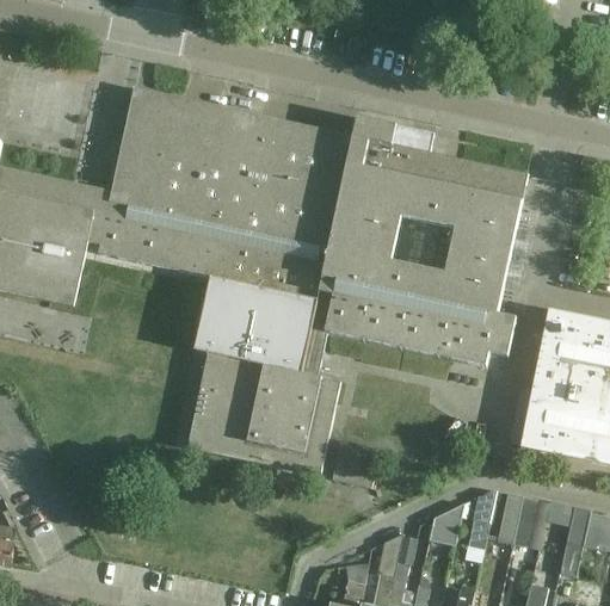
[(0,288),(73,304),(87,240),(99,242),(98,252),(210,276),(195,350),(208,352),(186,446),(320,476),(340,381),(316,375),(327,331),(485,365),(476,409),(490,412),(503,354),(507,356),(516,316),(497,311),(503,285),(509,258),(528,172),(430,150),(433,133),(357,116),(352,134),(259,113),(258,123),(245,121),(247,111),(134,86),(111,189),(0,164),(0,148),(1,141),(0,138),(0,288)]
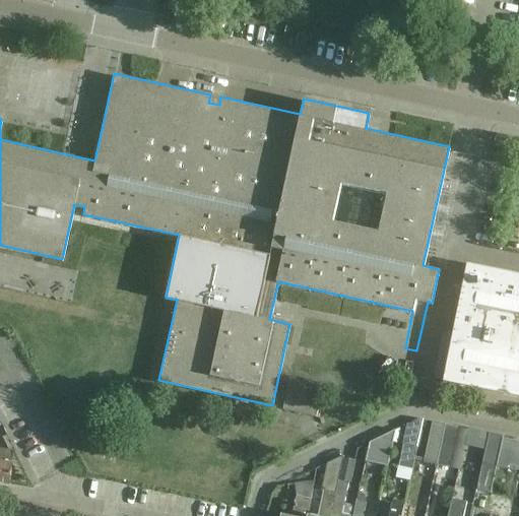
[(518,272),(466,262),(443,380),(518,395),(518,272)]
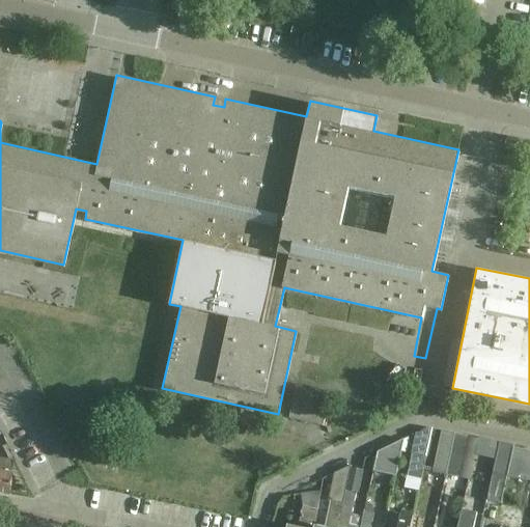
[(288,416),(323,423),(330,389),(296,382),(288,416)]
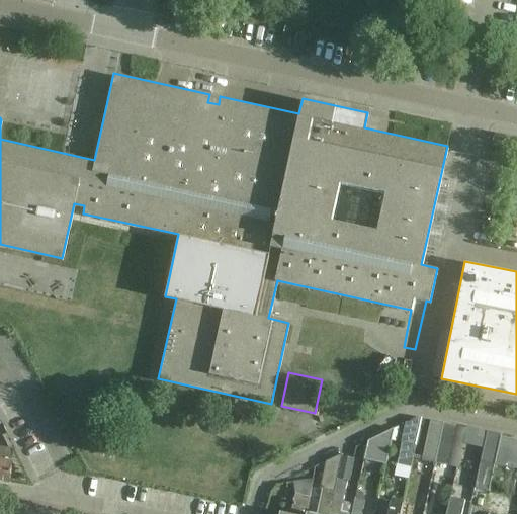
[(405,425),(402,440),(395,472),(408,475),(421,415),(417,414),(403,421),(405,425)]
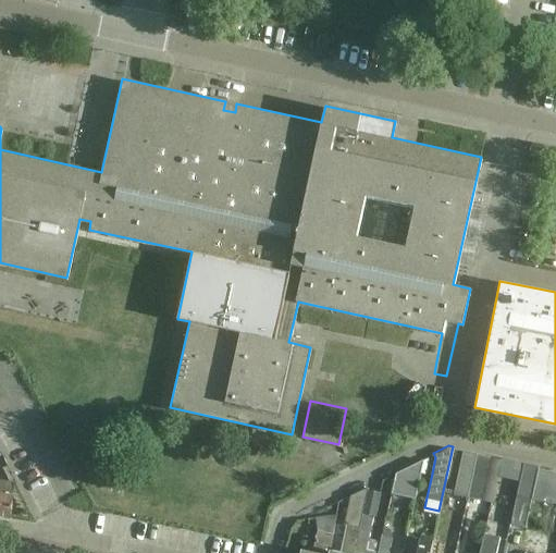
[(477,452),(462,449),(453,492),(467,495),(477,452)]
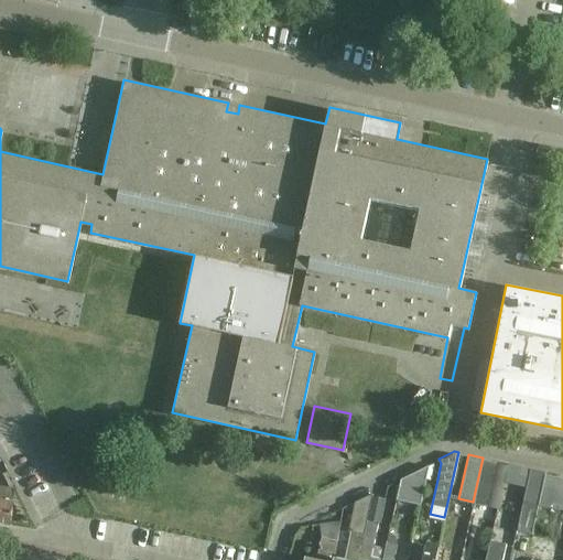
[(496,461),(483,458),(473,502),(487,505),(491,482),(496,461)]
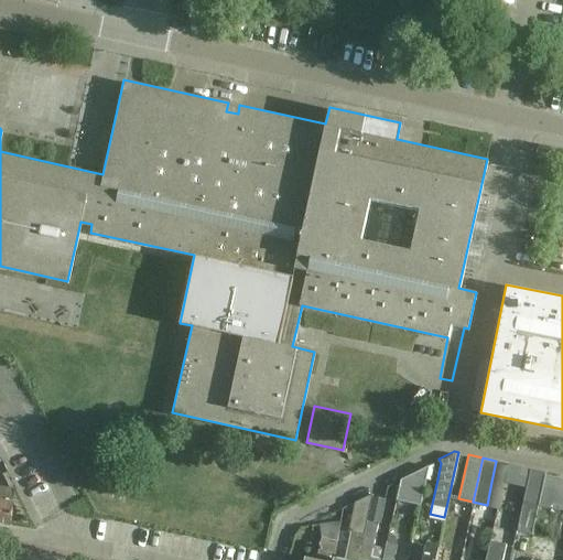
[(419,504),(429,464),(400,477),(396,498),(419,504)]
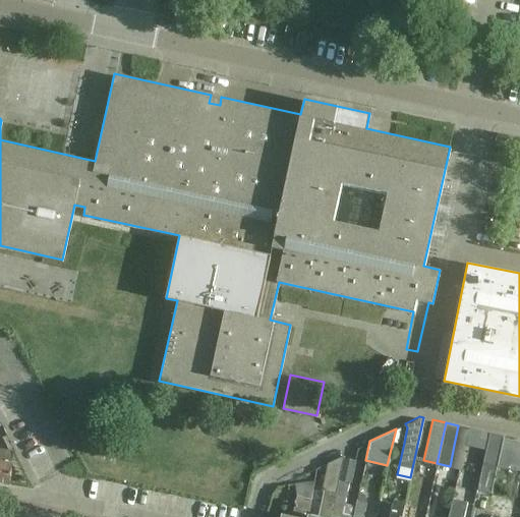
[(490,491),(497,464),(503,437),(503,434),(488,431),(476,489),(490,491)]
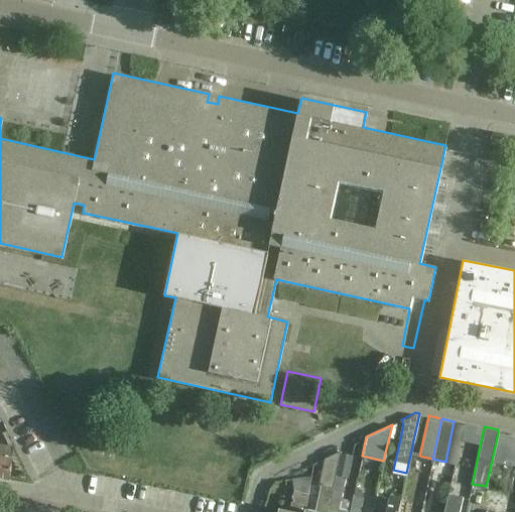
[(510,434),(498,432),(492,460),(504,463),(510,434)]
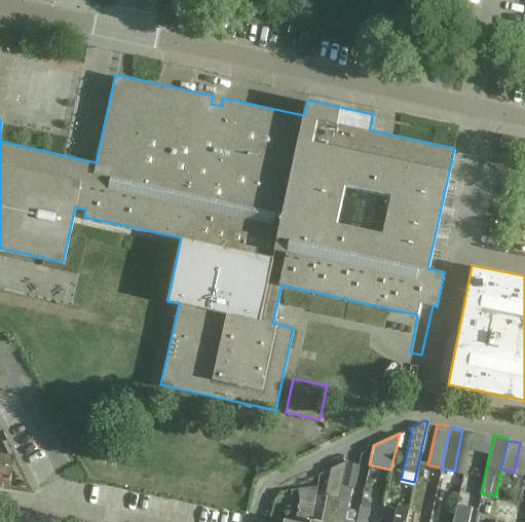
[(524,444),(520,443),(514,472),(524,474),(524,444)]
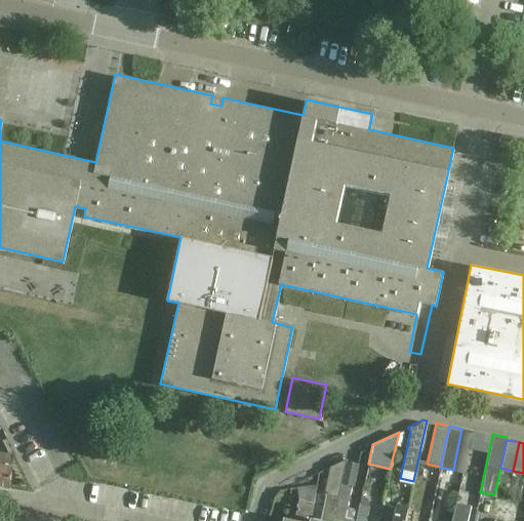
[(0,484),(8,486),(11,465),(13,452),(0,450),(0,484)]
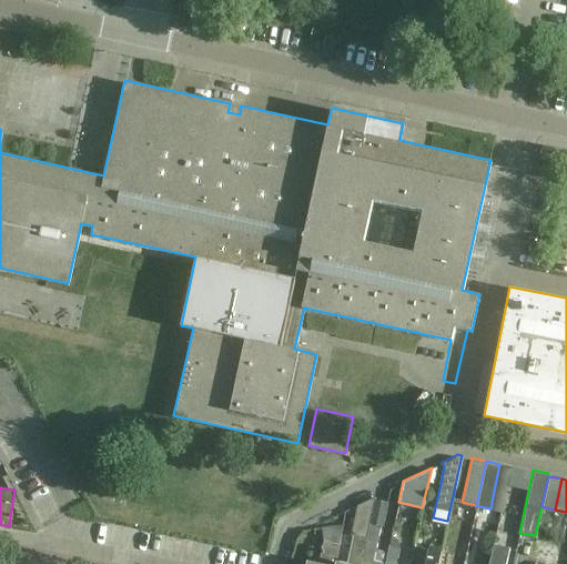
[(368,523),(374,495),(356,503),(352,525),(350,533),(352,534),(346,563),(335,561),(334,563),(360,563),(368,523)]
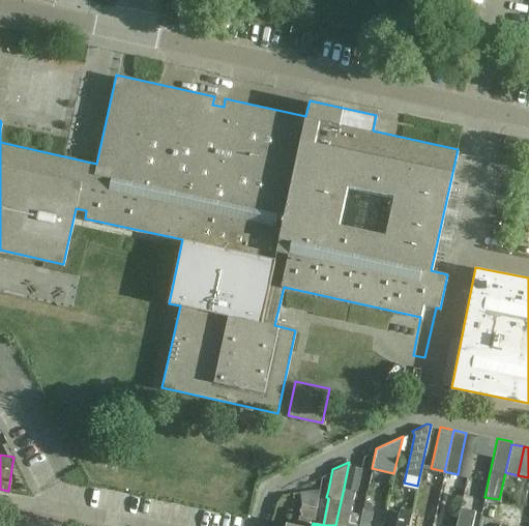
[(286,522),(285,525),(312,525),(313,523),(316,506),(319,488),(299,491),(301,503),(296,524),(286,522)]
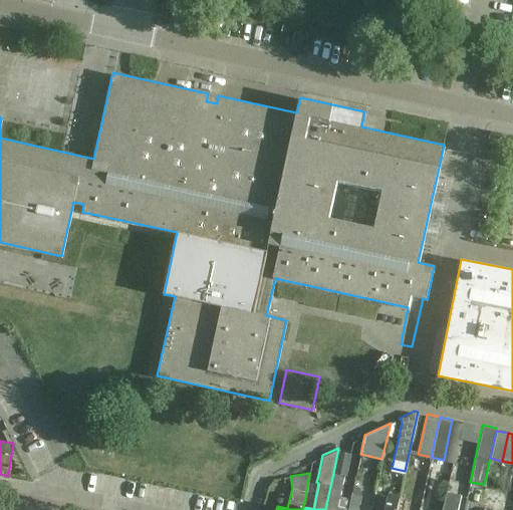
[(343,475),(333,473),(325,509),(347,509),(348,507),(347,507),(337,505),(343,475)]
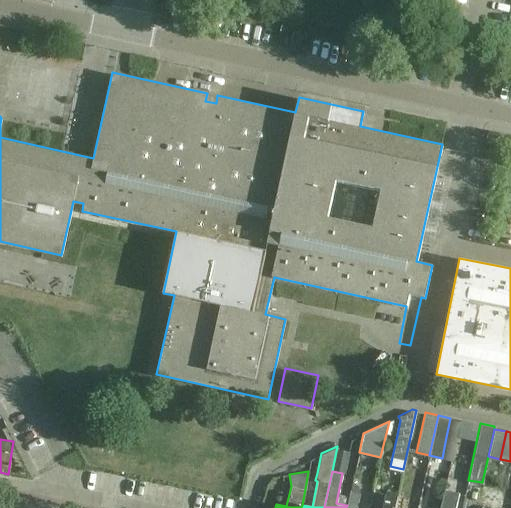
[(352,480),(346,505),(347,505),(346,507),(356,507),(359,493),(359,486),(352,480)]
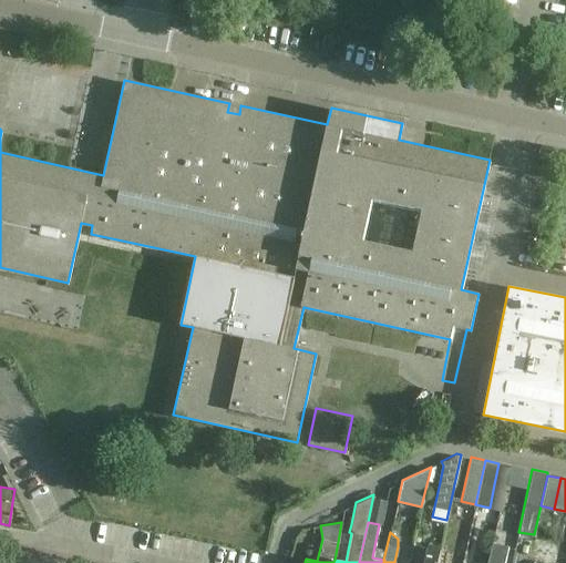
[(565,562),(565,541),(534,534),(527,562),(528,562),(536,560),(553,562),(565,562)]
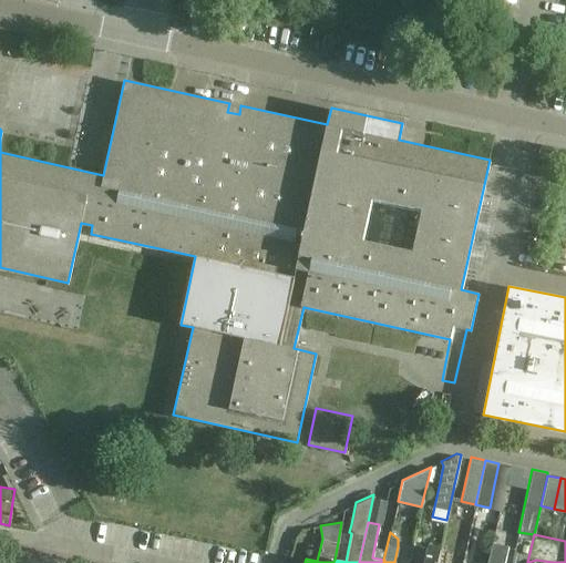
[(492,541),(486,562),(503,562),(507,545),(492,541)]
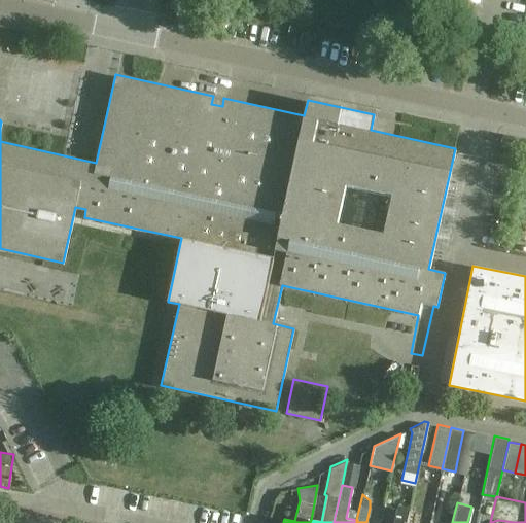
[(406,522),(409,511),(396,508),(393,522),(406,522)]
